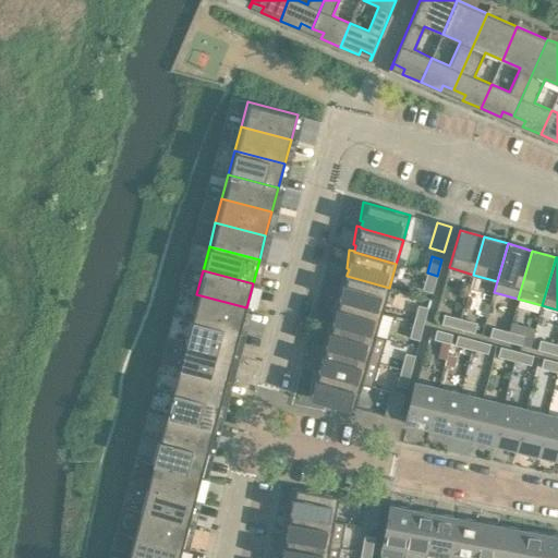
[(423,290),(433,292),(437,276),(427,273),(423,290)]
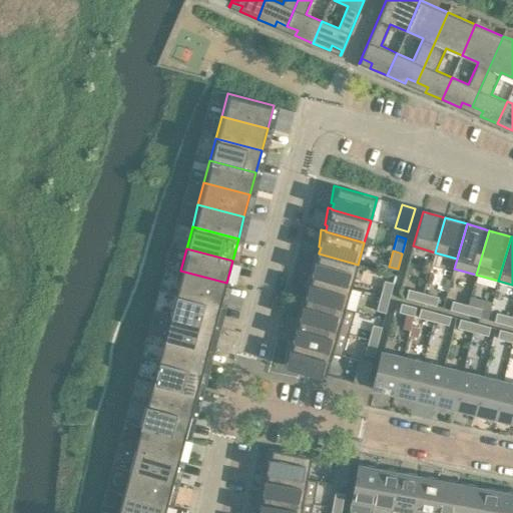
[(319,252),(315,251),(312,269),(315,270),(313,275),(313,276),(352,287),(352,286),(358,265),(319,253),(319,252)]
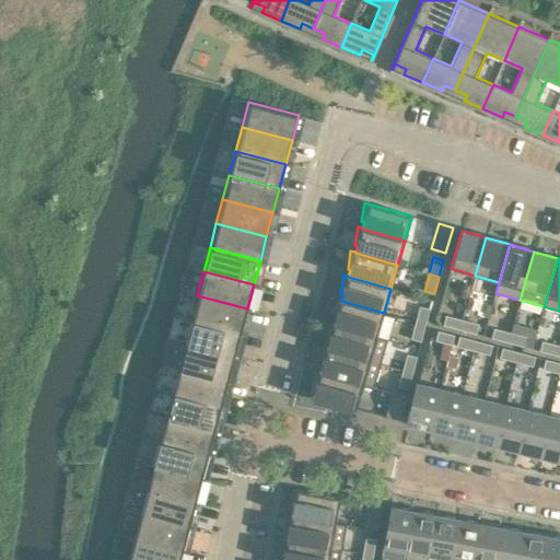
[(247,308),(197,295),(190,319),(241,333),(247,308)]
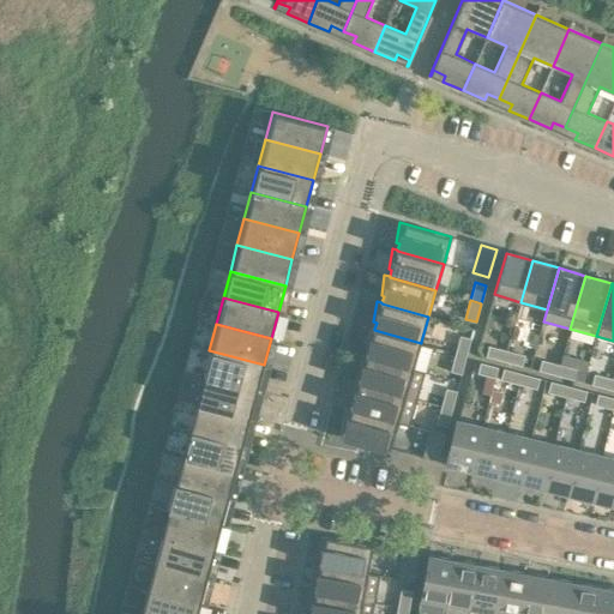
[(369,327),(366,348),(368,349),(367,355),(366,356),(414,368),(414,367),(425,371),(433,345),(421,342),(421,343),(374,330),(374,329),(369,327)]
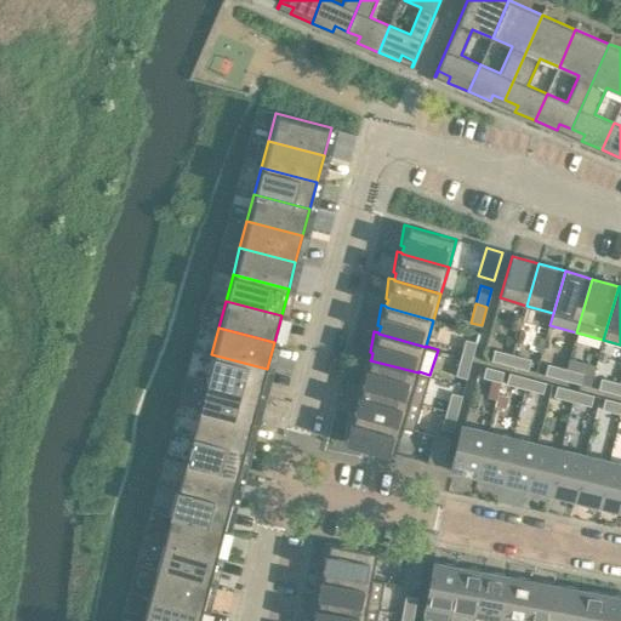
[(477,341),(465,339),(461,357),(472,360),(477,341)]
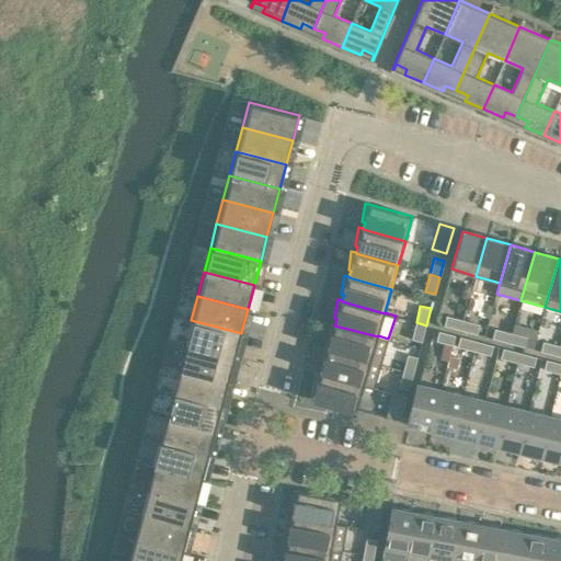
[(446,316),(444,325),(460,330),(462,320),(446,316)]
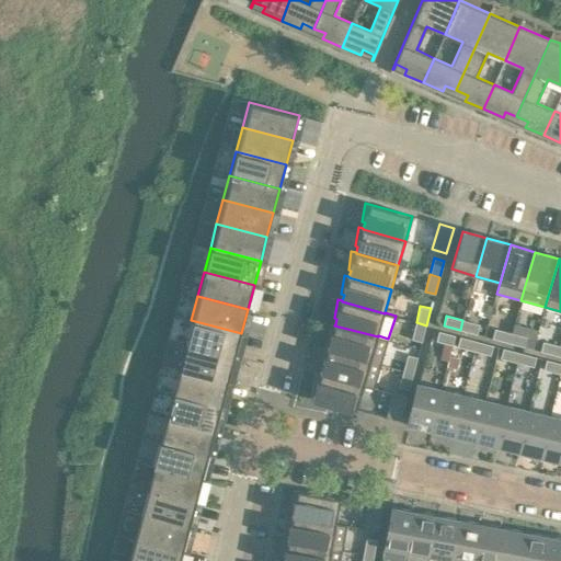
[(241,333),(191,320),(184,344),(235,357),(241,333)]
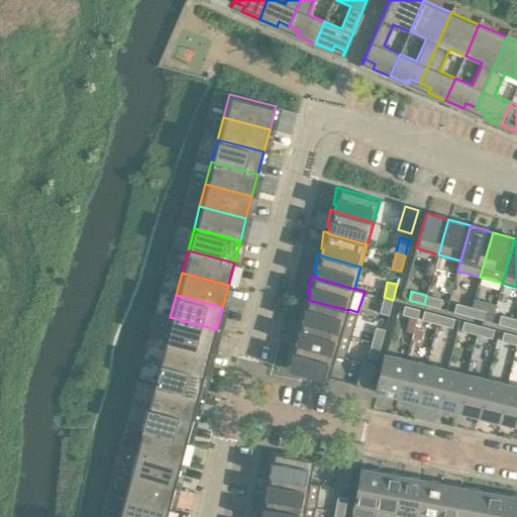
[(439,308),(442,299),(426,295),(424,304),(439,308)]
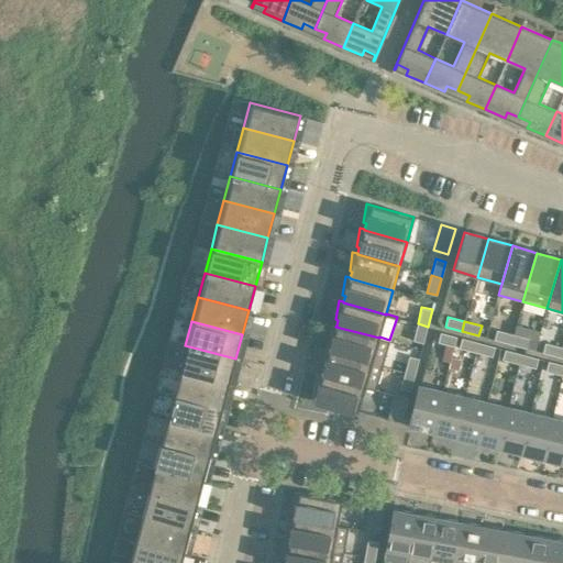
[(389,340),(379,337),(379,338),(335,327),(337,326),(331,323),(329,343),(331,343),(329,350),(383,365),(389,340)]
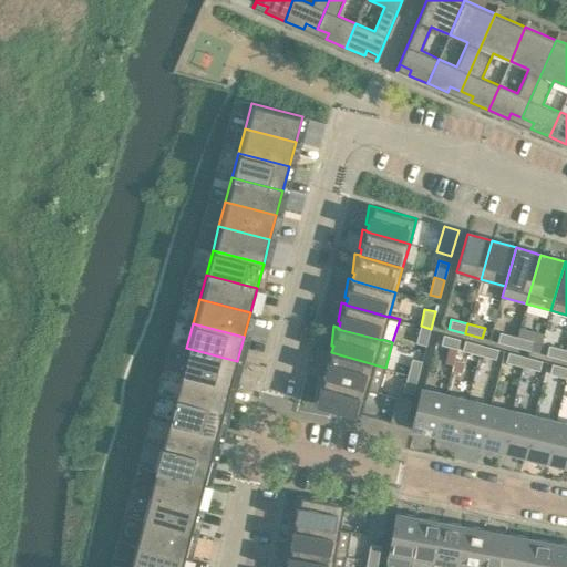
[(416,342),(426,346),(431,329),(421,326),(416,342)]
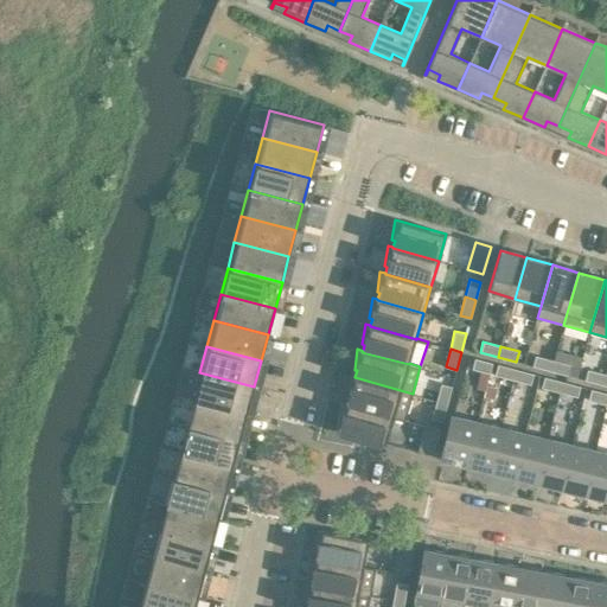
[(536,356),(532,366),(550,371),(554,360),(536,356)]
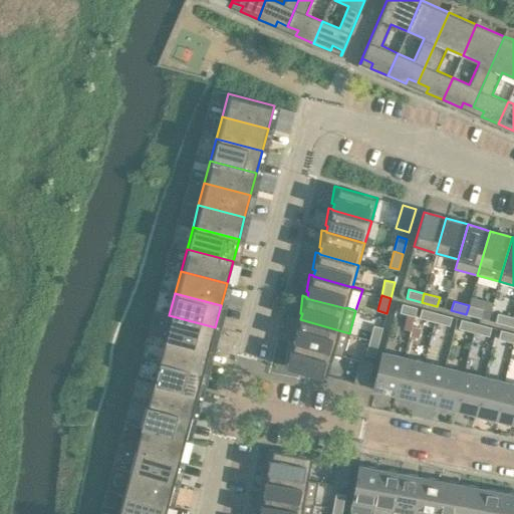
[(415,316),(417,307),(402,303),(400,312),(415,316)]
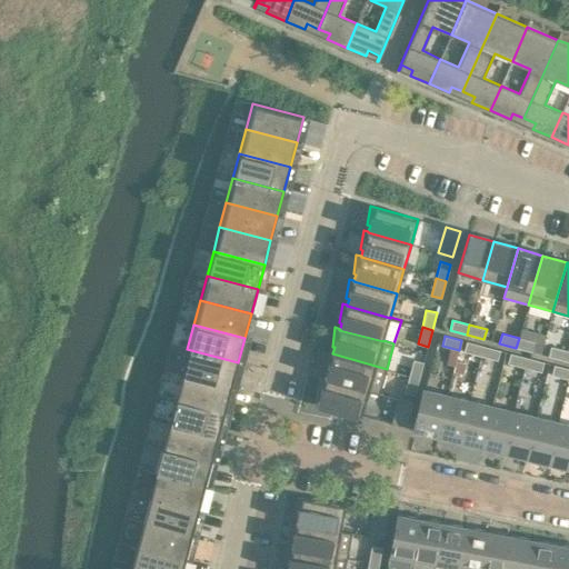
[(532,352),(536,342),(519,338),(516,348),(532,352)]
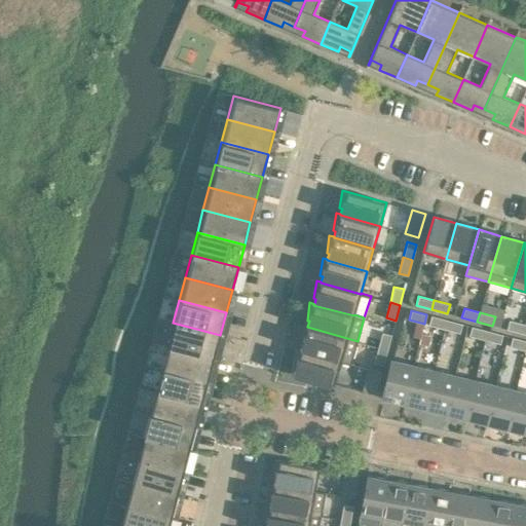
[(431,315),(428,325),(444,329),(447,320),(431,315)]
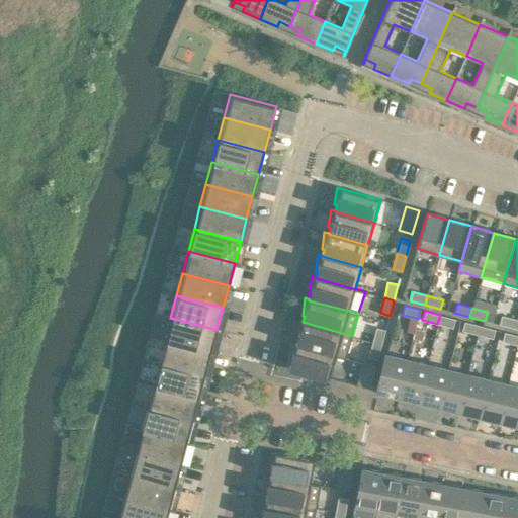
[(452,328),(455,319),(440,315),(437,324),(452,328)]
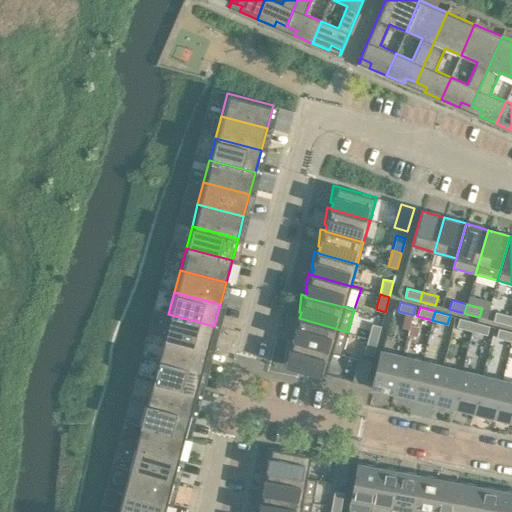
[(496,311),(493,320),(508,324),(511,315),(496,311)]
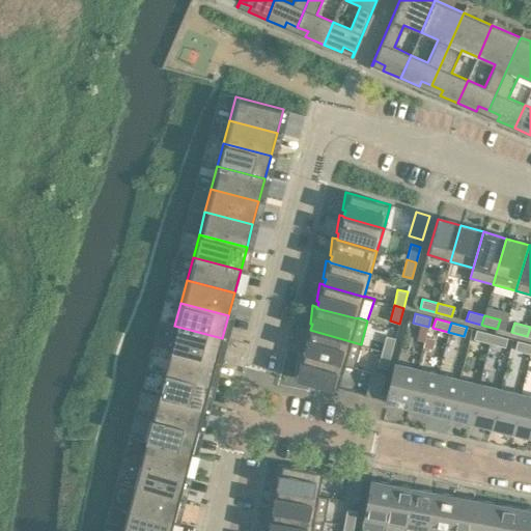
[(222,338),(174,326),(168,348),(216,361),(222,338)]
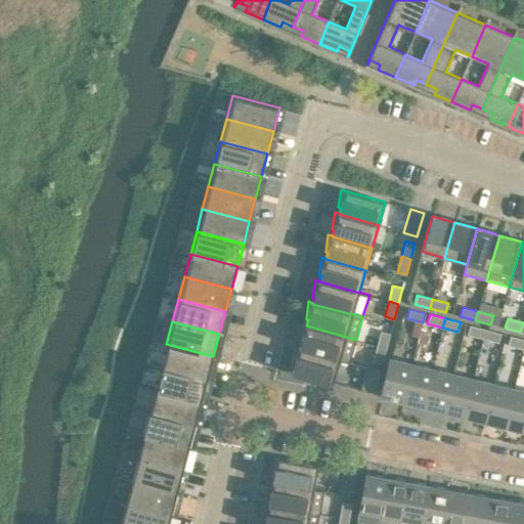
[(340,359),(349,362),(356,340),(306,325),(302,323),(299,342),(301,342),(300,347),(300,348),(340,359)]
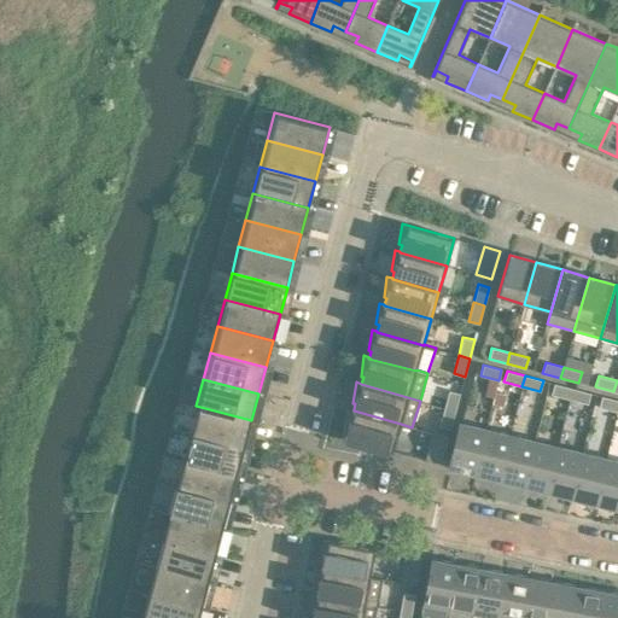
[(554,383),(552,395),(570,400),(572,388),(554,383)]
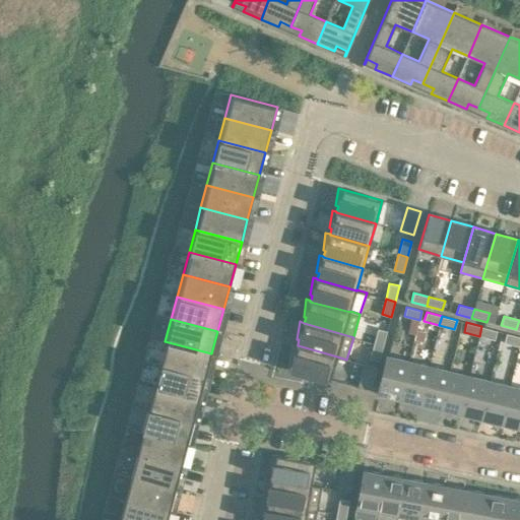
[(495,340),(497,331),(481,326),(479,336),(495,340)]
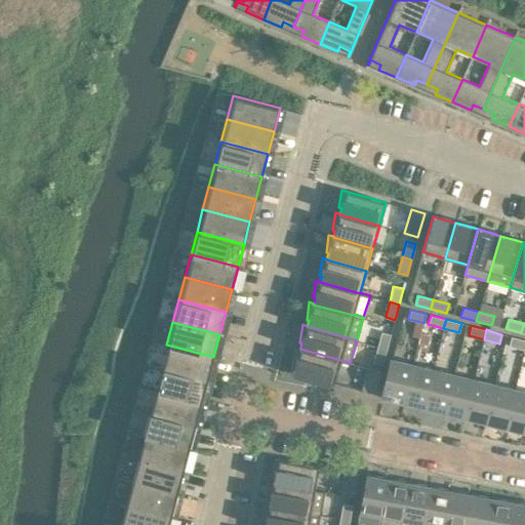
[(391,334),(381,331),(377,347),(387,350),(391,334)]
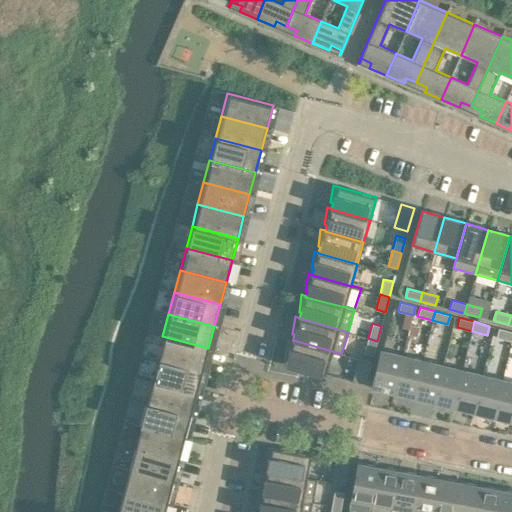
[(420,327),(410,324),(409,328),(408,334),(417,336),(420,327)]
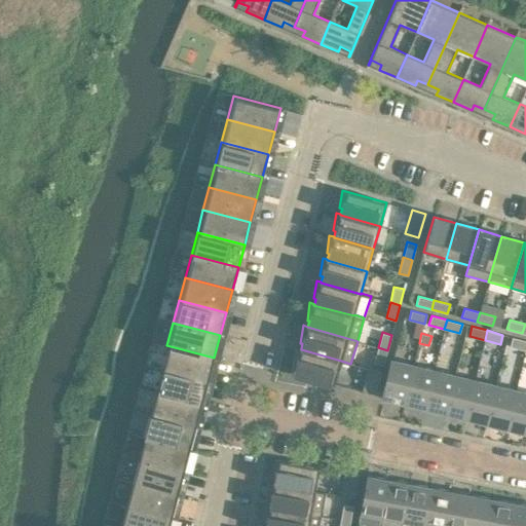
[(525,340),(513,337),(510,346),(525,350),(525,347),(525,340)]
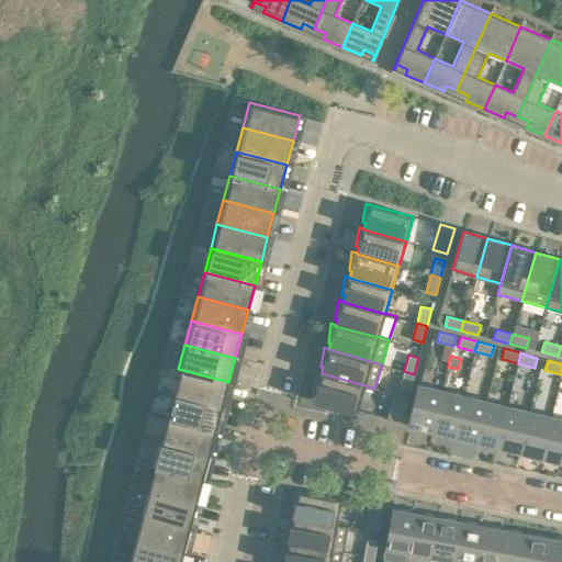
[(228,382),(178,369),(171,393),(223,406),(228,382)]
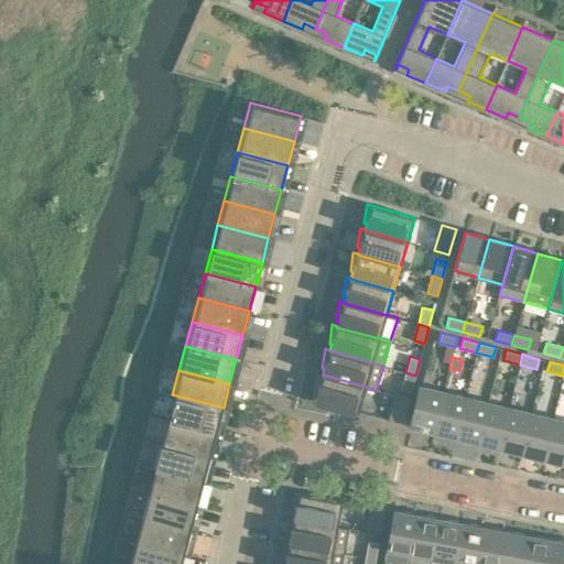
[(358,412),(366,387),(323,375),(323,373),(318,372),(314,401),(340,409),(340,408),(358,412)]
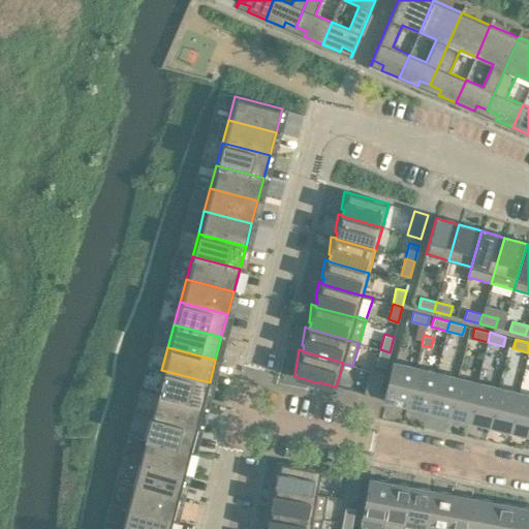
[(376,365),(385,368),(390,352),(380,349),(376,365)]
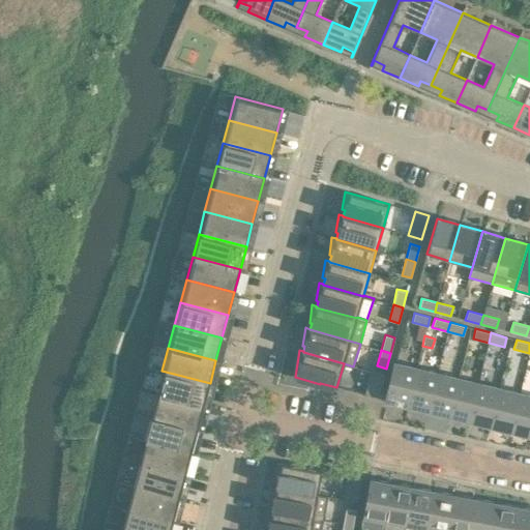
[(395,363),(387,400),(408,405),(417,369),(395,363)]
